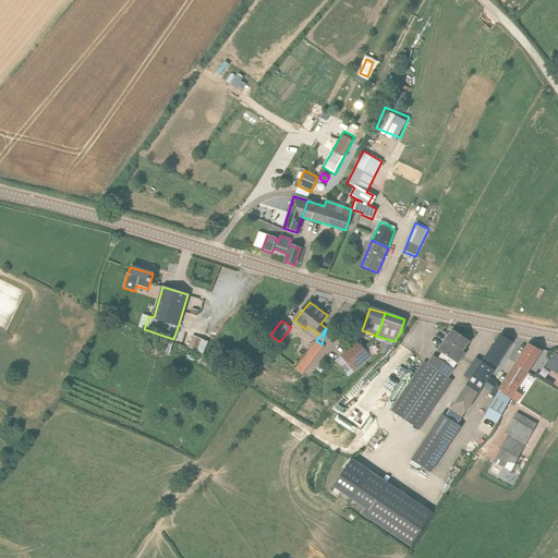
[(462,359),(458,355),(469,340),(453,330),(439,351),(441,353),(457,364),(458,364),(462,359)]
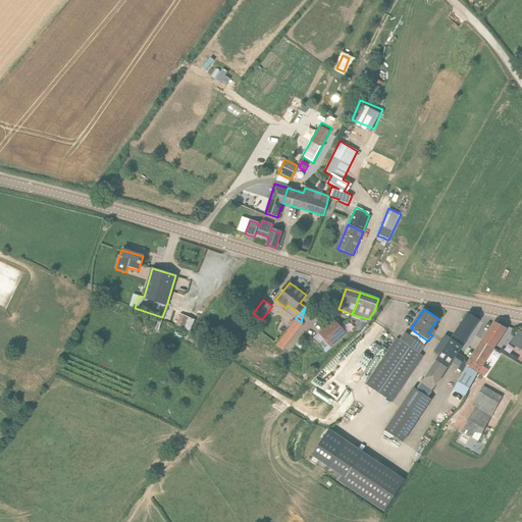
[(322,317),(317,310),(312,314),(317,320),(322,317)]
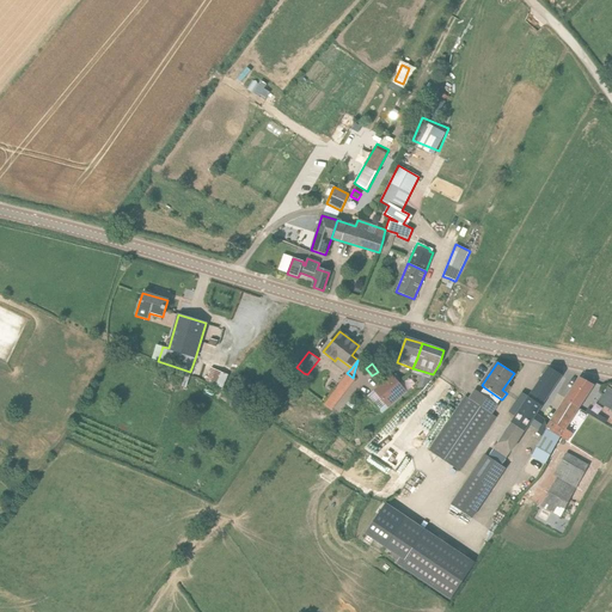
[(512,422),(524,432),(528,424),(538,430),(537,433),(543,436),(548,428),(545,420),(546,420),(537,414),(537,412),(536,411),(562,374),(550,367),(543,377),(526,401),(519,396),(508,412),(515,417),(512,422)]
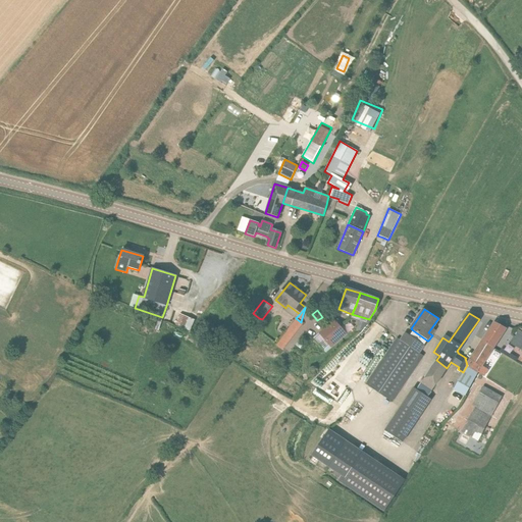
[(175,325),(190,331),(195,320),(179,314),(175,325)]
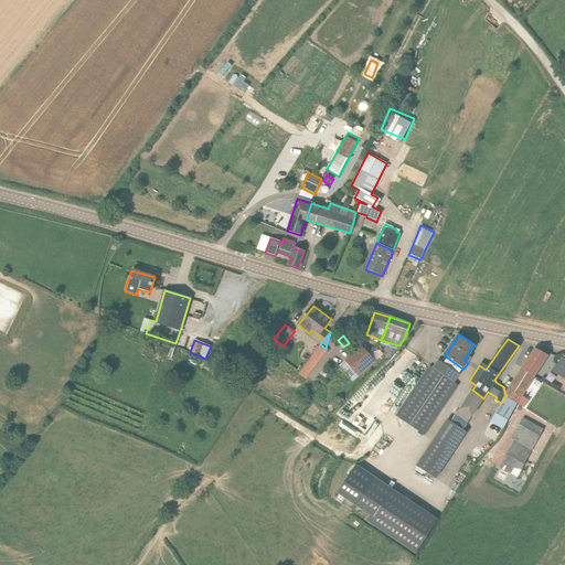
[(268,349),(274,353),(280,344),(275,340),(268,349)]
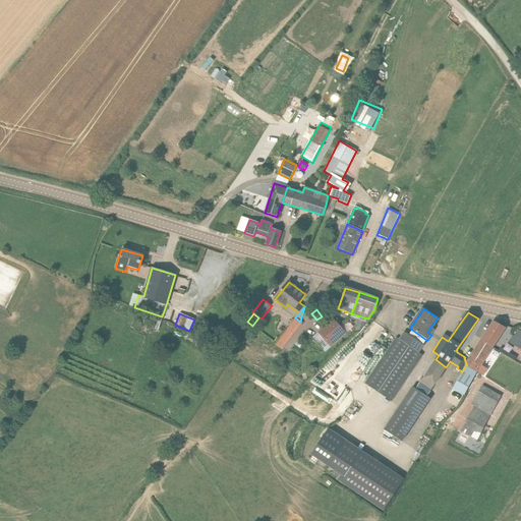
[(333,319),(326,326),(327,327),(337,339),(345,332),(334,320),(333,319)]
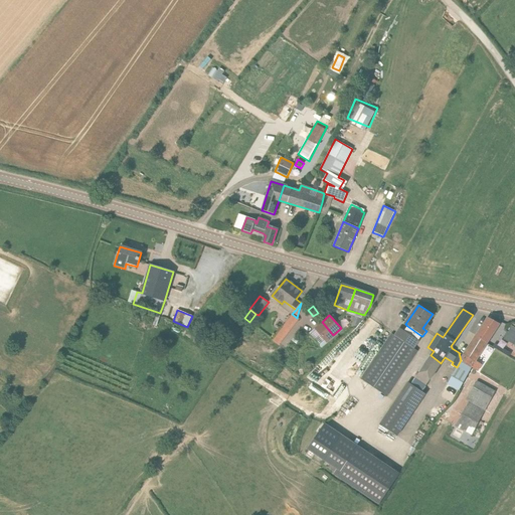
[(487,344),(495,333),(499,324),(489,319),(476,336),(487,344)]
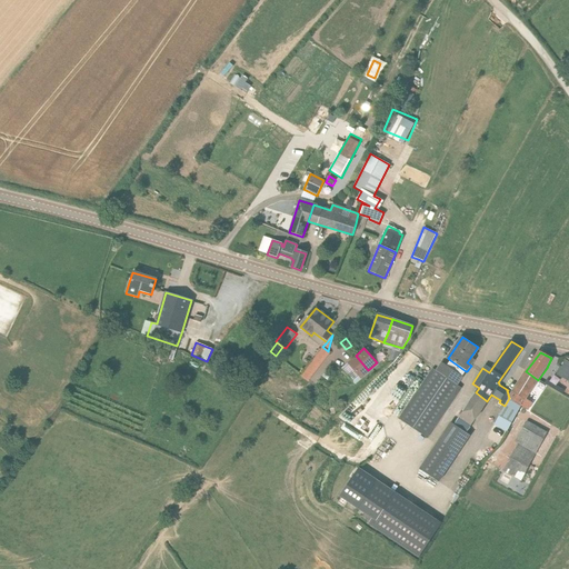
[(356,356),(347,362),(348,363),(341,369),(355,385),(360,380),(359,378),(368,370),(357,357),(356,356)]
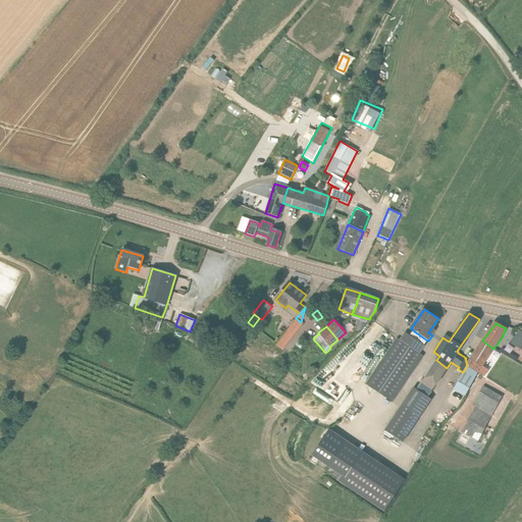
[(427,341),(413,330),(410,335),(424,345),(427,341)]
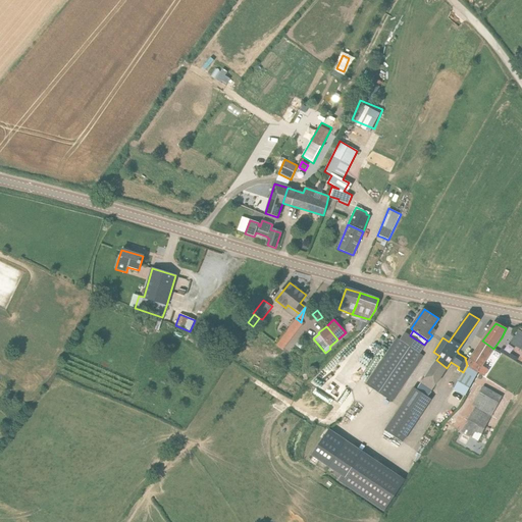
[(511,344),(521,350),(521,348),(521,332),(518,330),(511,344)]
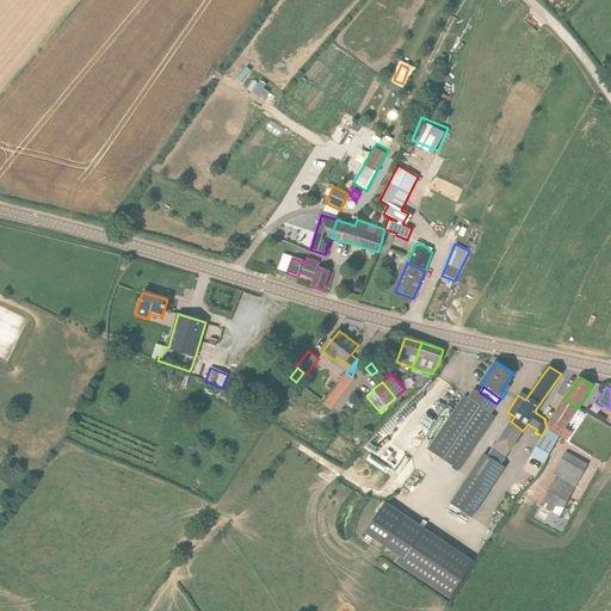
[(460,470),(497,417),(491,413),(497,405),(497,403),(480,393),(474,388),(468,397),(464,395),(427,449),(460,470)]
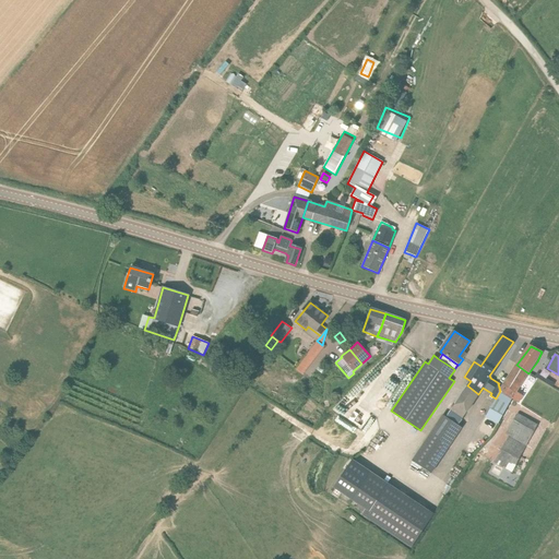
[(521,397),(515,393),(528,373),(516,365),(504,384),(500,390),(512,399),(518,402),(521,397)]
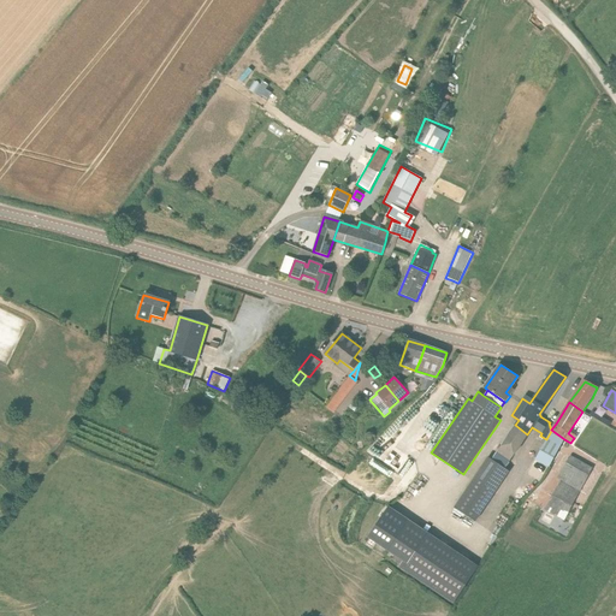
[(527,434),(515,425),(501,445),(502,446),(497,452),(509,461),(527,434)]
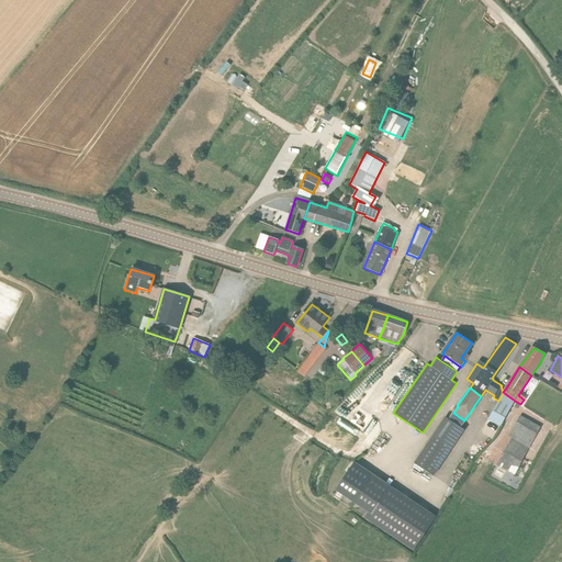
[(501,426),(515,401),(503,392),(503,393),(498,401),(489,419),(501,426)]
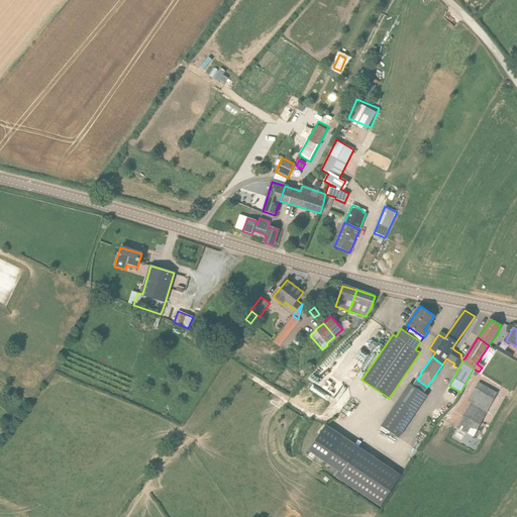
[(427,387),(417,380),(413,386),(424,393),(427,387)]
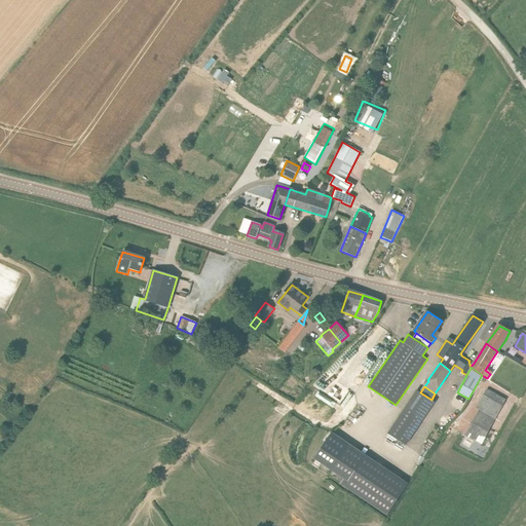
[(505,400),(486,388),(475,409),(479,410),(464,436),(482,446),(495,420),(505,400)]
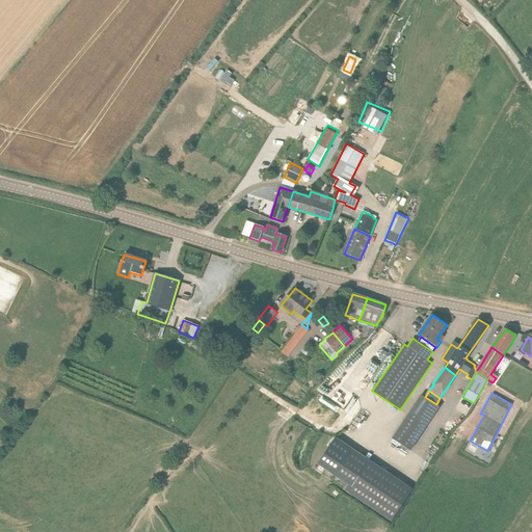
[(410,451),(440,407),(436,404),(425,397),(421,394),(392,439),(410,451)]
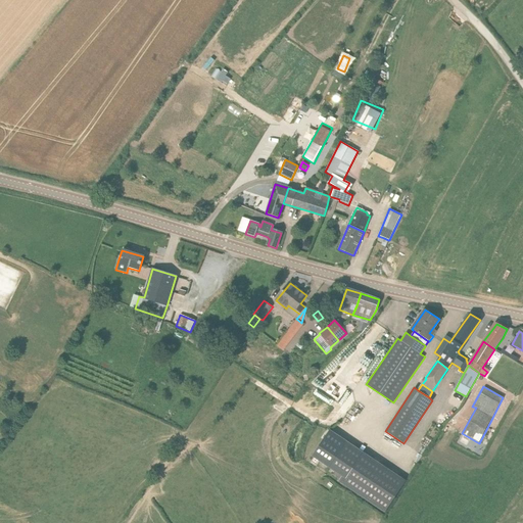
[(386,509),(407,478),(347,439),(330,465),(347,476),(344,481),(386,509)]
